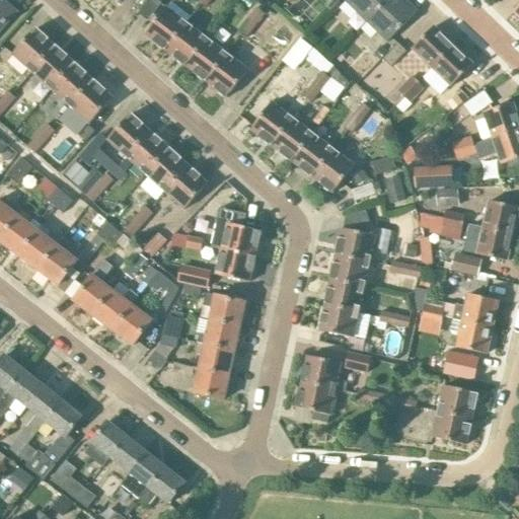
[(0,0),(0,29),(16,11),(2,0),(0,0)]
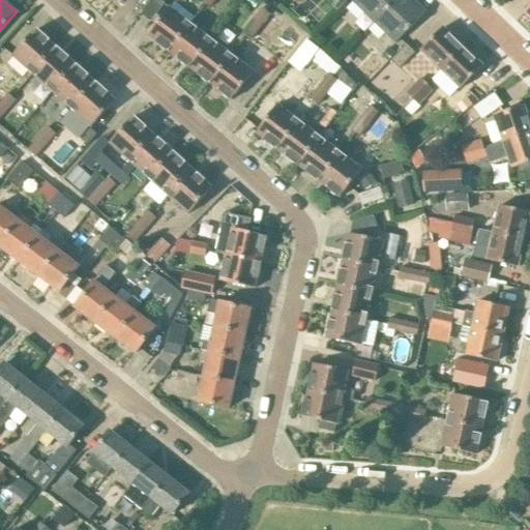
[(163,0),(149,0),(142,12),(155,22),(168,3),(163,0)]
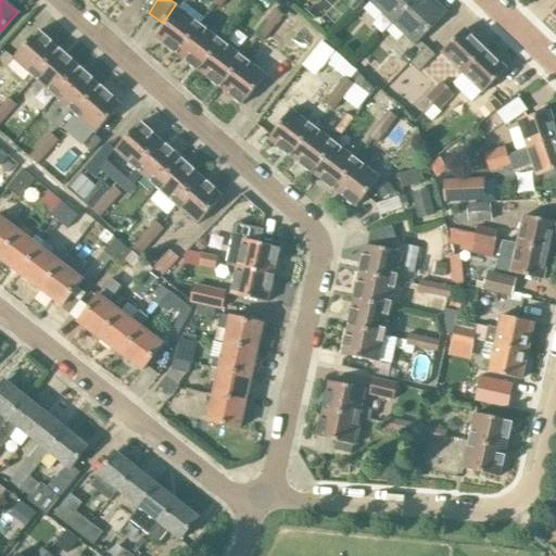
[(362,0),(356,0),(351,7),(358,13),(366,3),(362,0)]
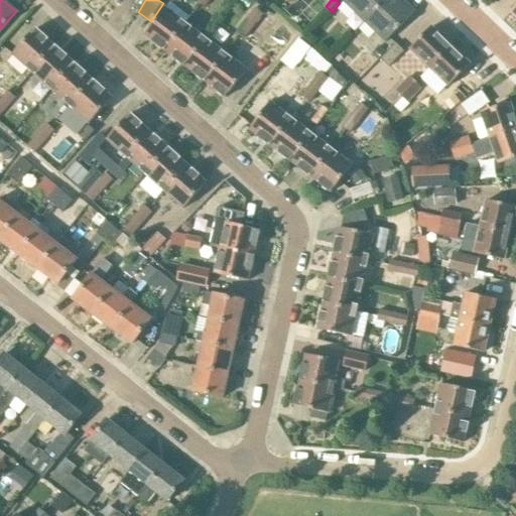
[(365,22),(386,0),(345,0),(344,2),(365,22)]
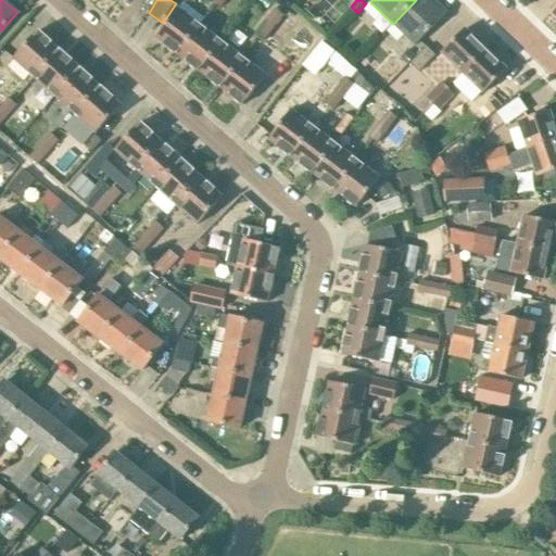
[(416,0),(393,24),(416,46),(447,13),(440,5),(437,10),(426,0),(416,0)]
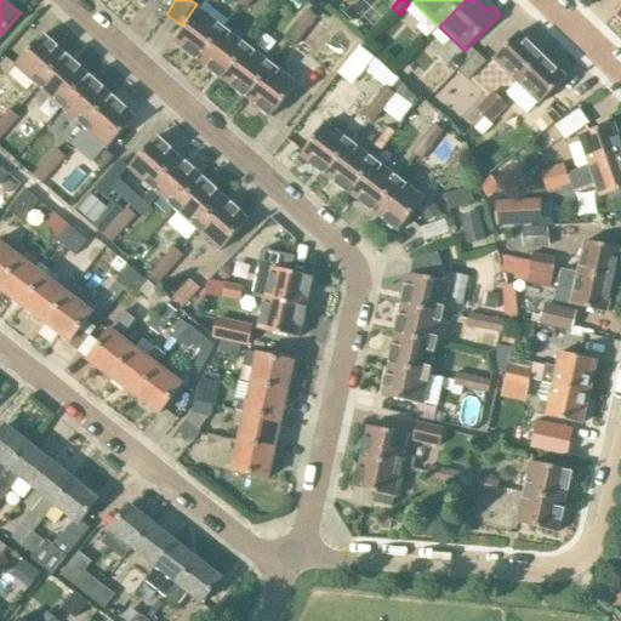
[(223,28),(229,21),(205,4),(200,11),(198,10),(174,43),(198,61),(223,28)]
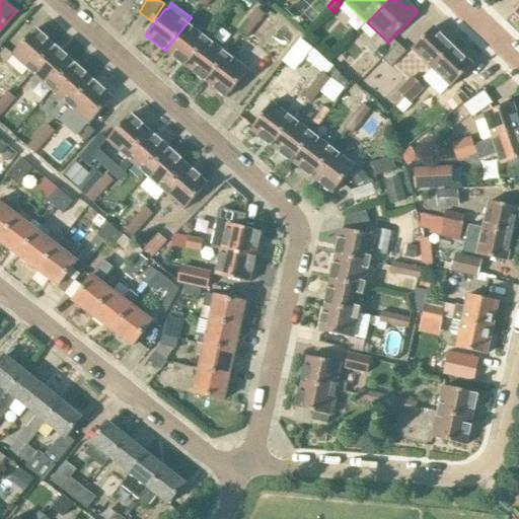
[(237,32),(242,35),(262,10),(257,7),(237,32)]
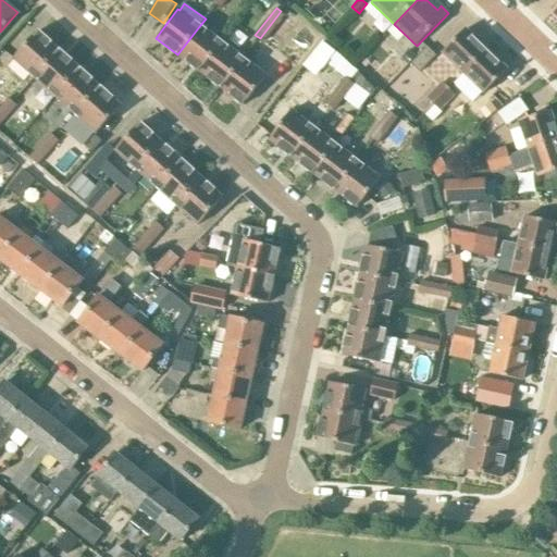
[(281,11),(260,38),(264,41),(285,14),(281,11)]
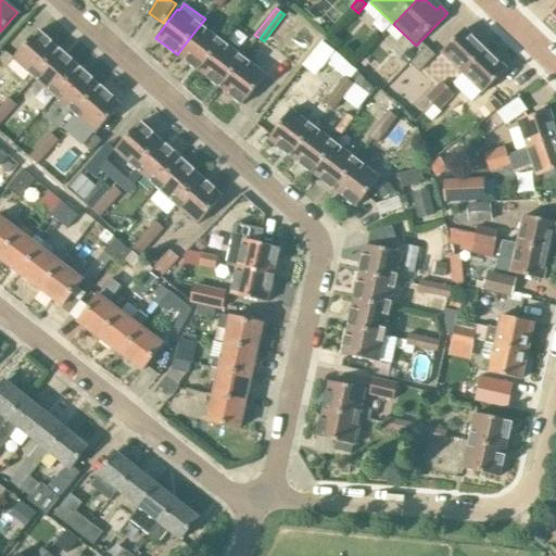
[(214,36),(200,25),(177,54),(199,72),(222,42),(214,36)]
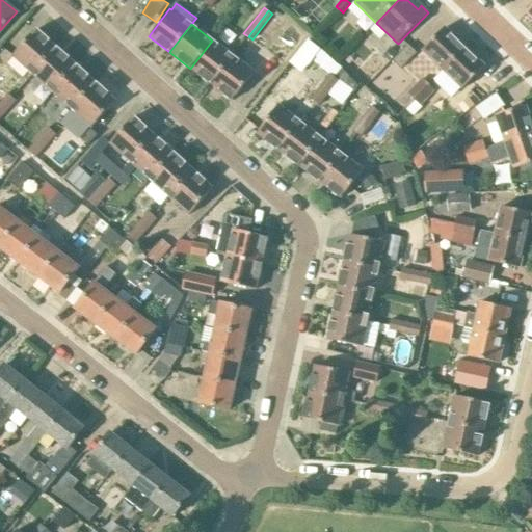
[(443,71),(464,48),(445,28),(423,51),(443,71)]
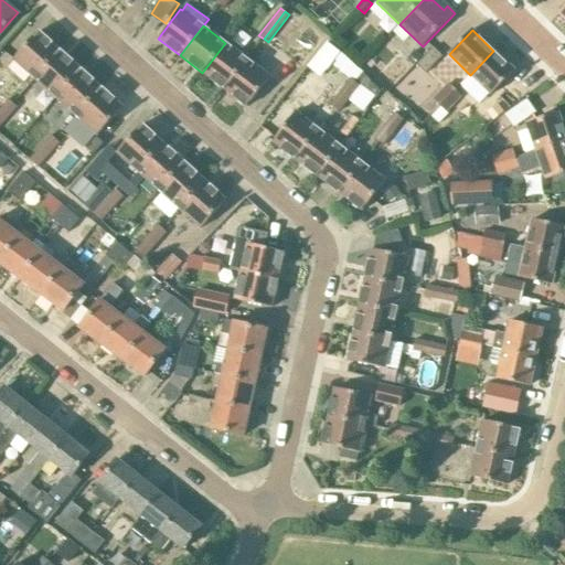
[(34,80),(60,51),(39,32),(13,60),(34,80)]
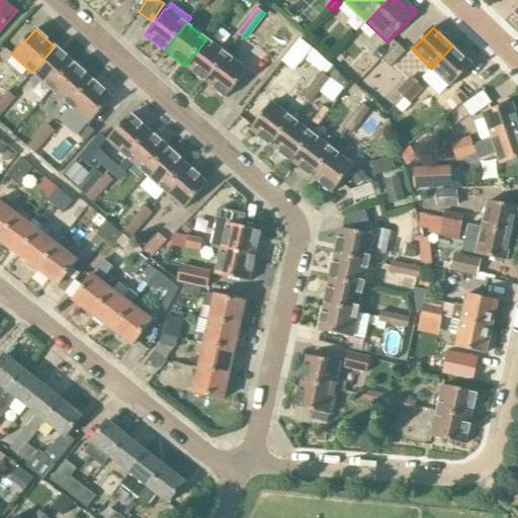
[(227,55),(206,39),(185,67),(206,82),(227,55)]
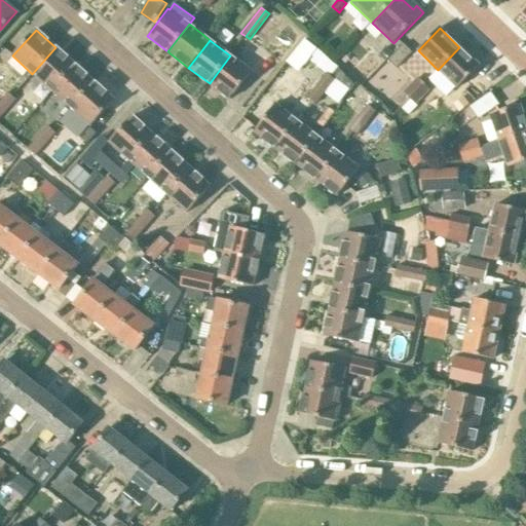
[(305,40),(287,64),(297,74),(308,60),(315,49),(305,40)]
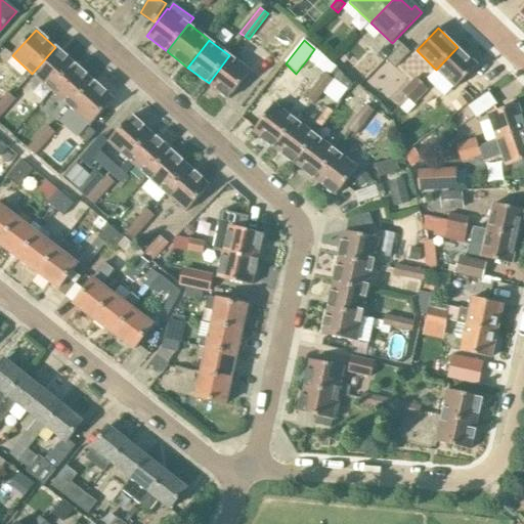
[(395,68),(410,53),(402,45),(388,60),(395,68)]
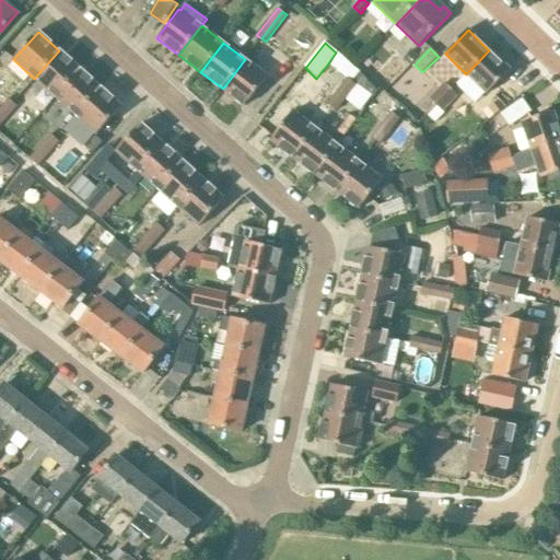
[(55,96),(80,69),(59,50),(34,79),(55,96)]
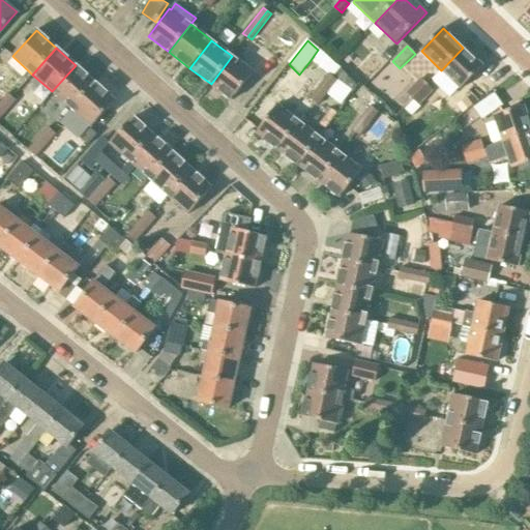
[(463,48),(441,70),(462,89),(483,66),(463,48)]
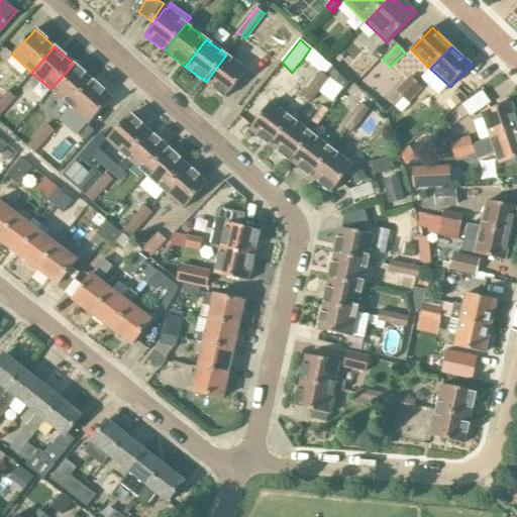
[(226,55),(206,82),(226,98),(247,71),(226,55)]
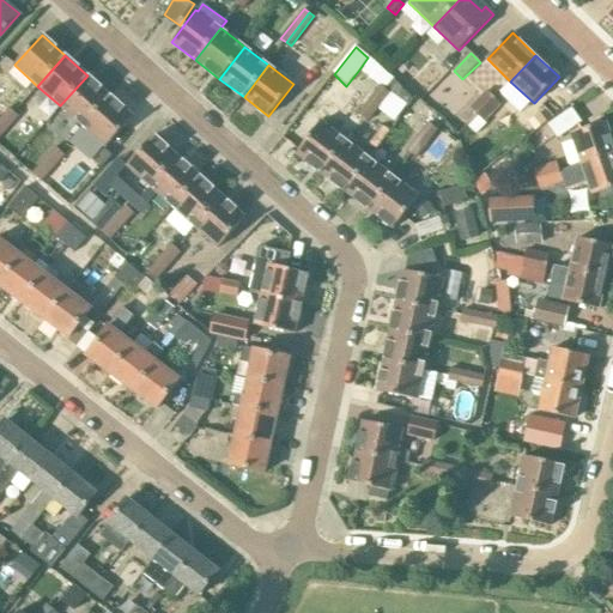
[(372,80),(380,86),(358,114),(363,119),(393,79),(381,70),(372,80)]
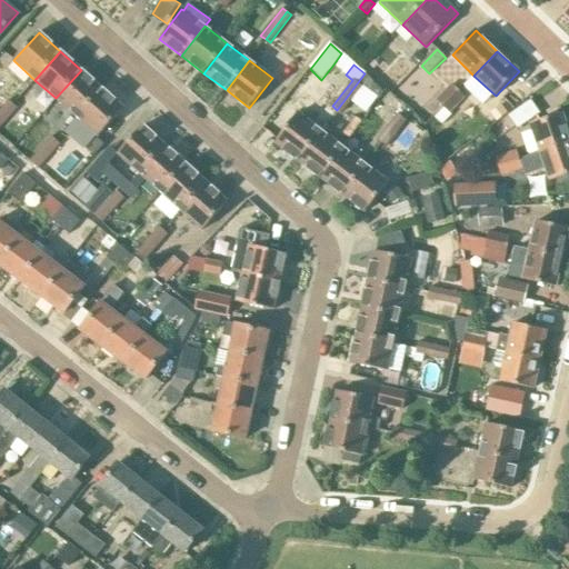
[(77,117),(102,89),(81,70),(56,98),(77,117)]
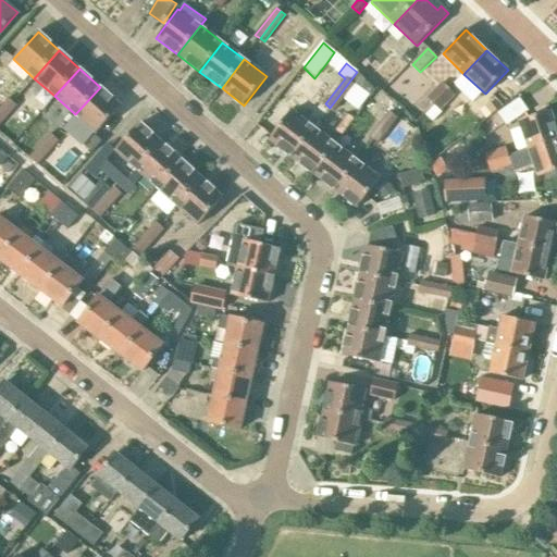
[(369,83),(357,72),(330,108),(334,110),(355,85),(358,88),(359,88),(371,97),(376,89),(369,83)]
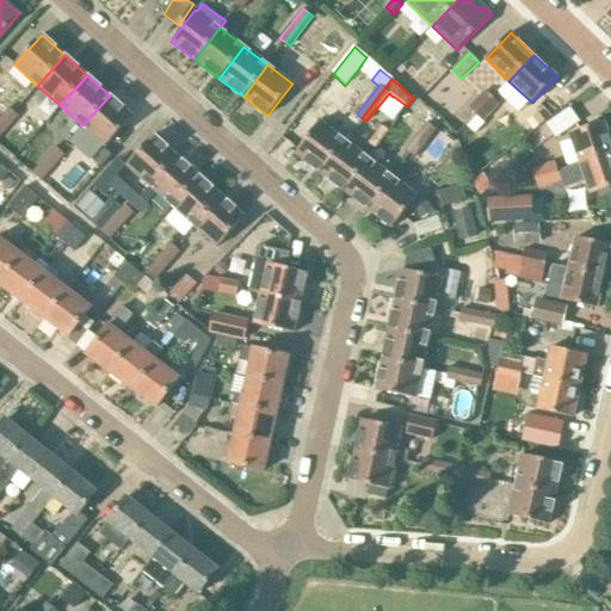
[(476,115),(493,96),(487,90),(469,109),(475,115),(476,115)]
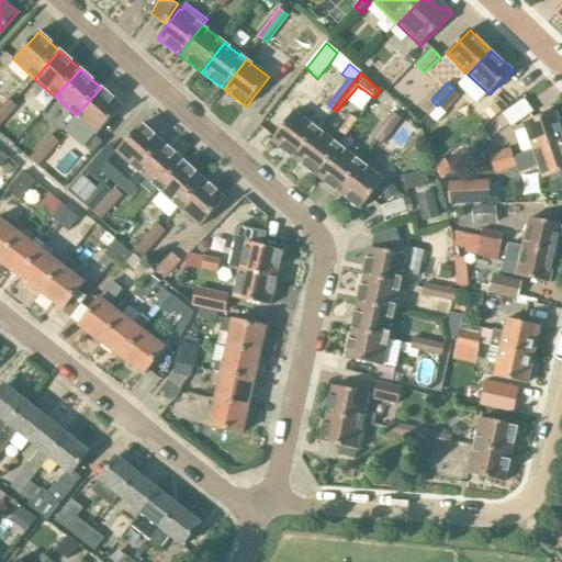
[(101,88),(76,115),(98,135),(122,107),(101,88)]
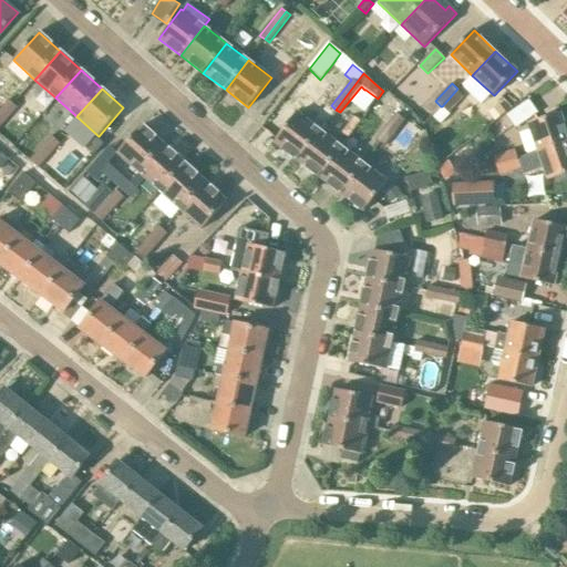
[(463,94),(457,89),(442,106),(441,106),(446,112),(463,94)]
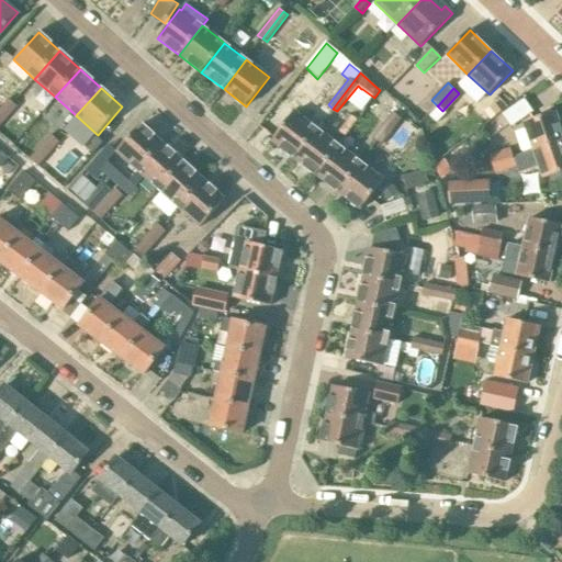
[(0,116),(13,102),(9,98),(0,108),(0,116)]
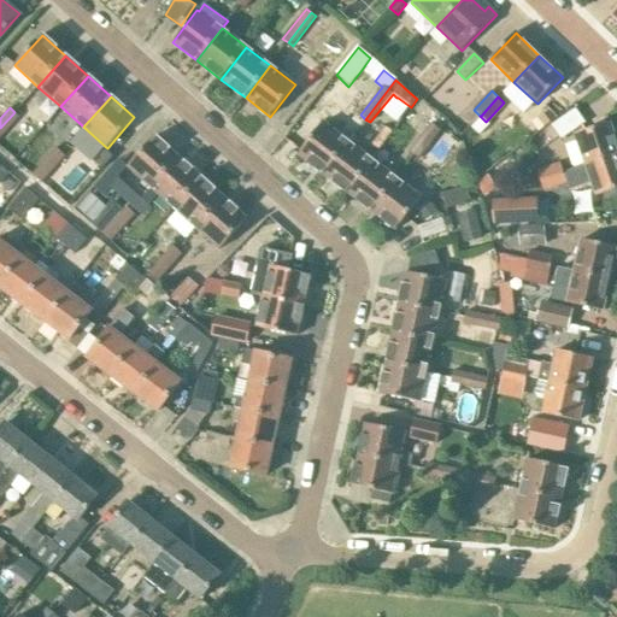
[(552,124),(562,139),(586,122),(575,109),(552,124)]
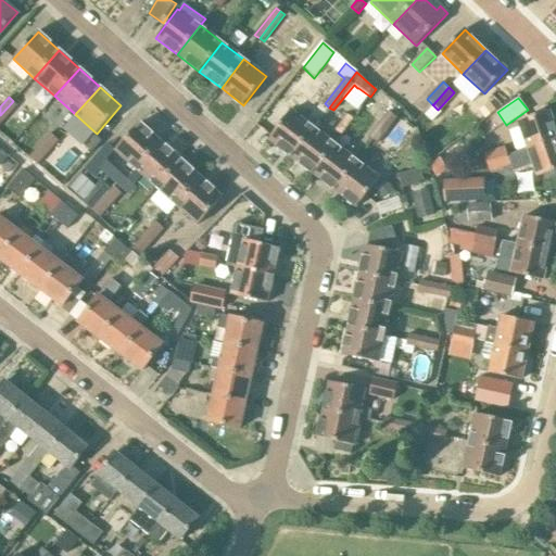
[(0,124),(17,104),(13,101),(0,115),(0,124)]
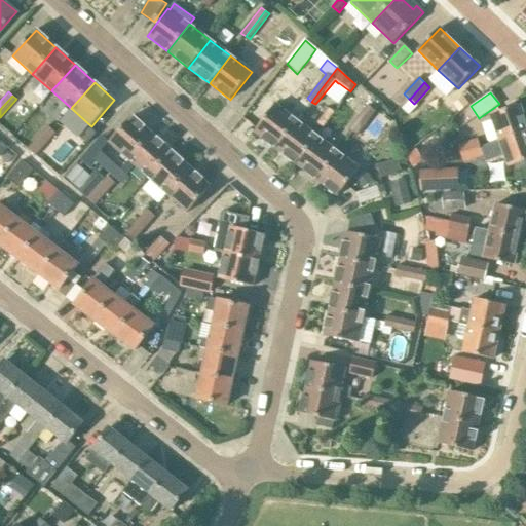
[(463,97),(452,105),(458,112),(468,105),(463,97)]
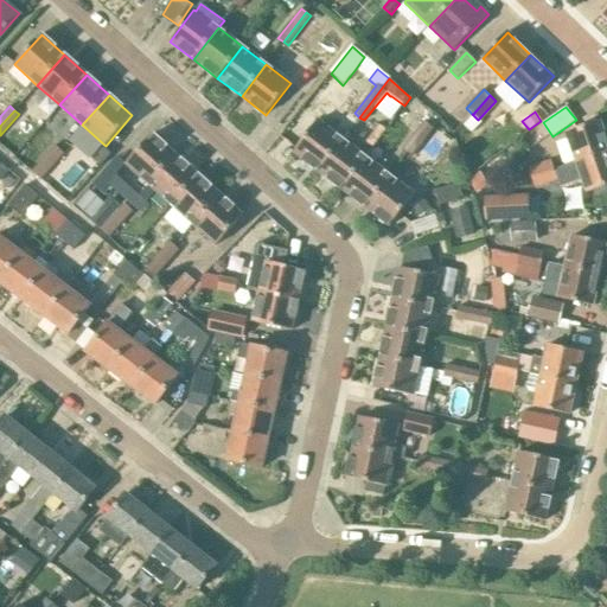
[(318,172),(343,139),(318,120),(293,153),(318,172)]
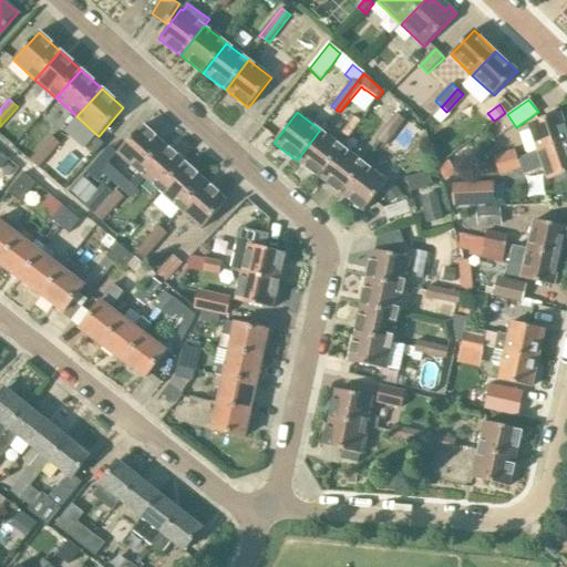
[(380,143),(402,117),(398,113),(377,140),(380,143)]
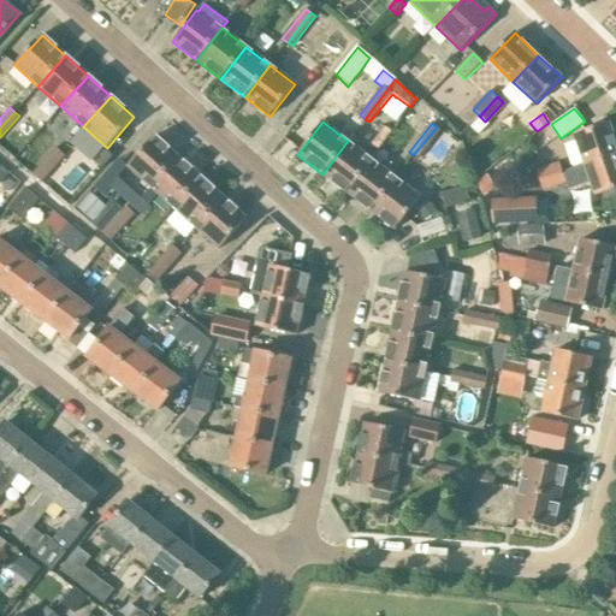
[(585,165),(615,154),(615,142),(609,123),(574,135),(585,165)]
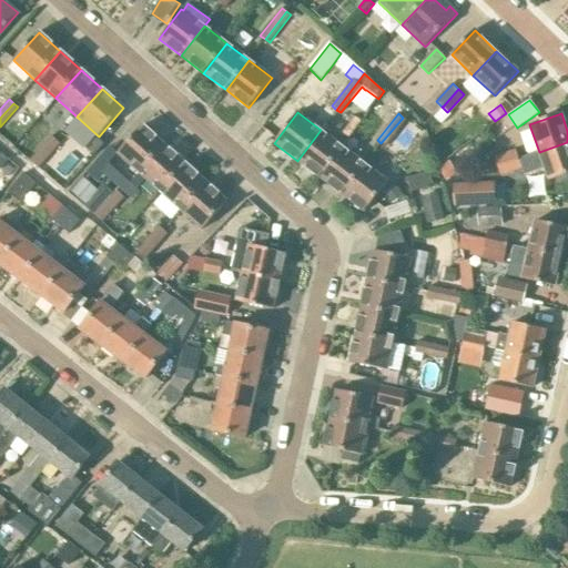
[(406,121),(403,118),(381,143),(385,146),(406,121)]
